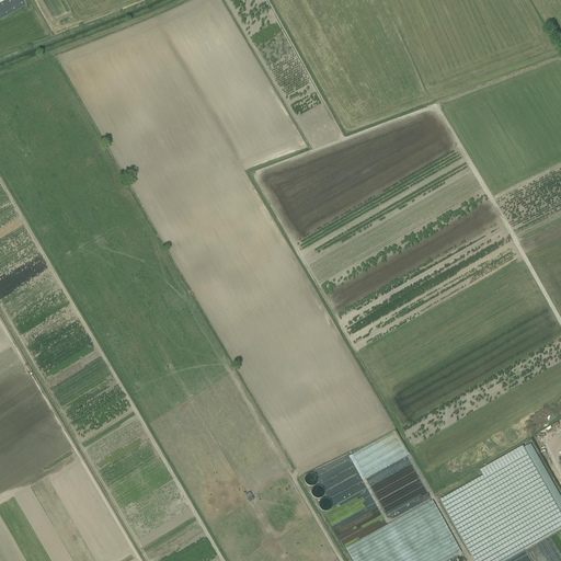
[(364,474),(390,462),(390,461),(393,460),(396,464),(407,458),(396,434),(354,454),(364,474)]
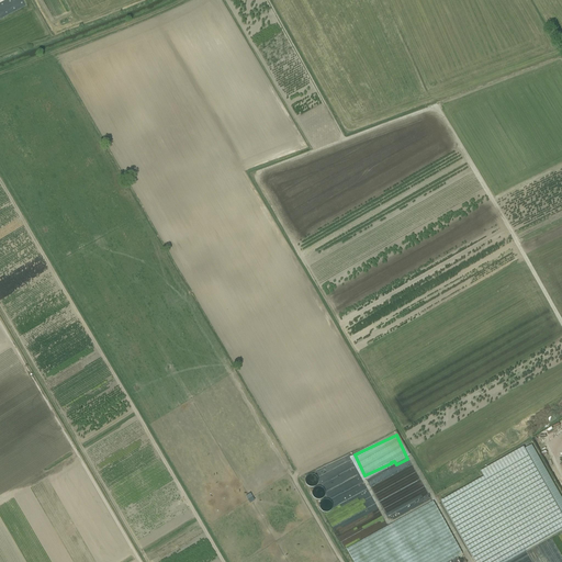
[(484,478),(441,502),(475,561),(505,561),(526,551),(561,528),(561,515),(524,448),(481,472),(484,478)]
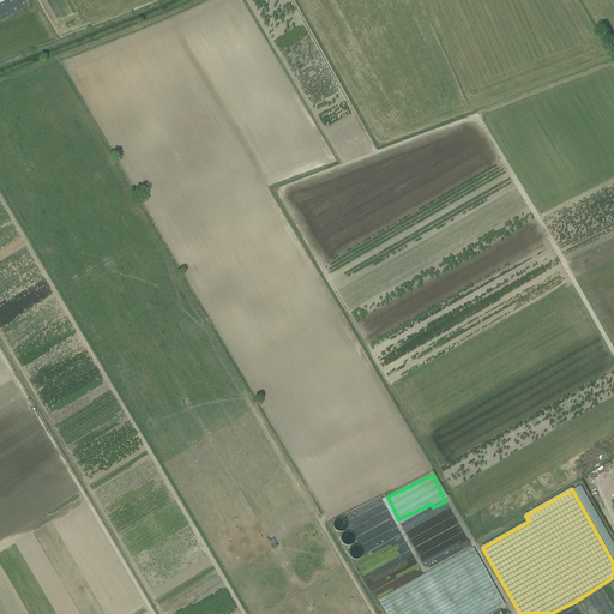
[(386,613),(488,613),(505,606),(503,600),(487,571),(474,548),(378,600),(386,613)]
